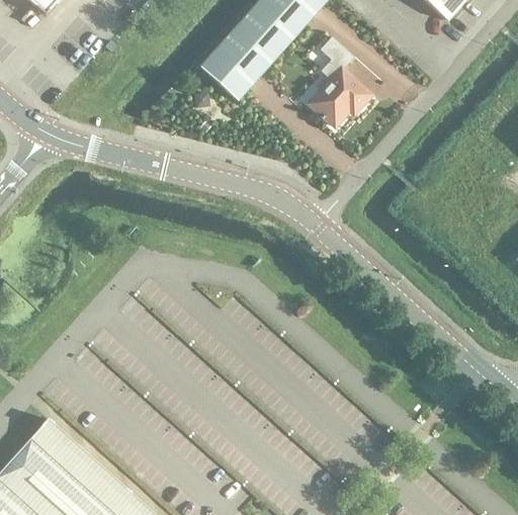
[(29,0),(46,14),(58,0),(29,0)]
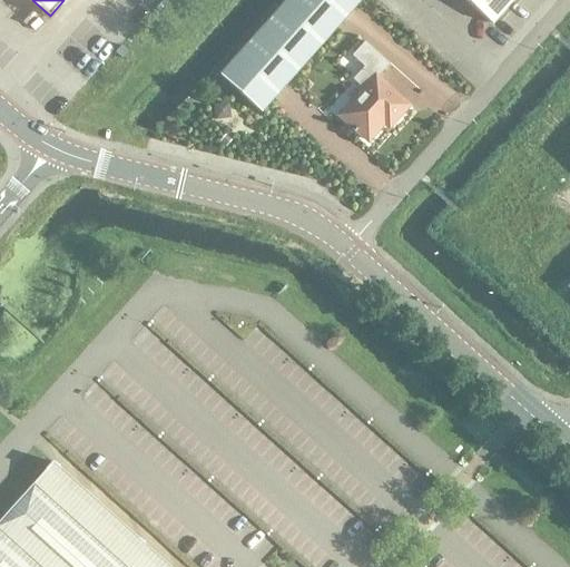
[(285,0),(220,72),(261,109),(359,0),(285,0)]
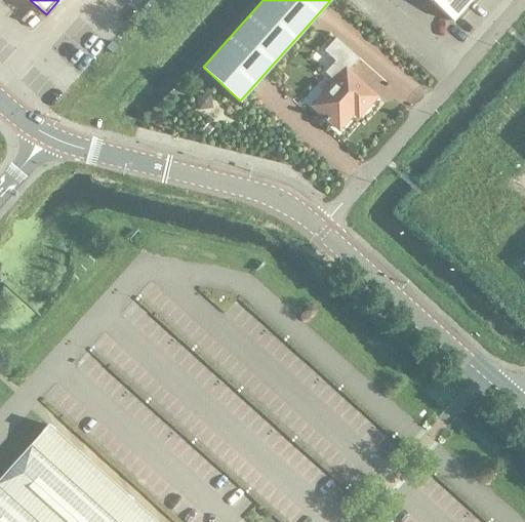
[(432,0),(453,18),(470,0),(432,0)]
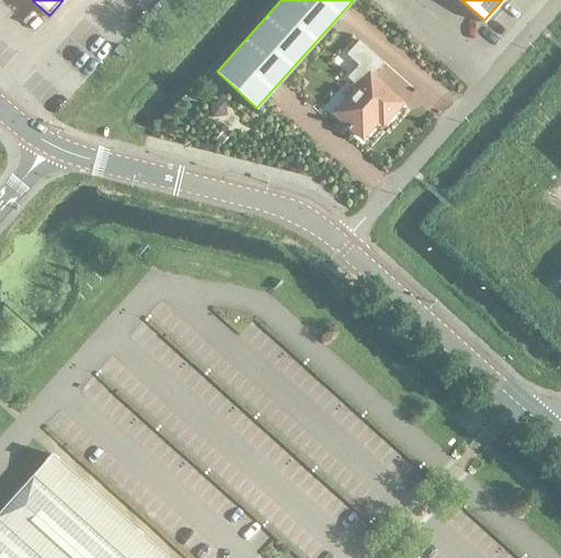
[(382,113),(388,117),(402,102),(371,73),(384,60),(358,38),(346,53),(358,64),(347,76),(357,86),(334,112),(347,124),(346,125),(348,127),(351,126),(362,136),(382,113)]
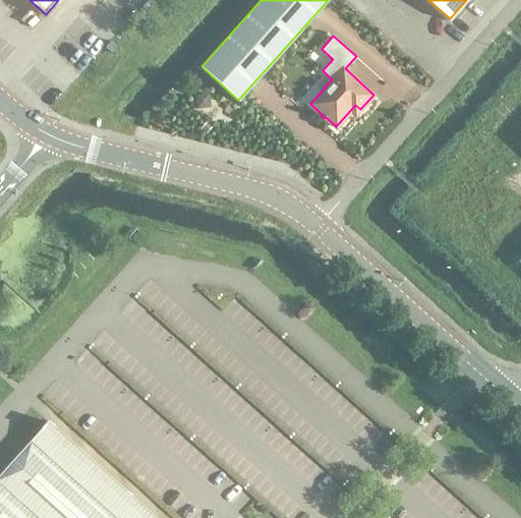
[(520,95),(514,103),(515,104),(516,103),(517,104),(511,111),(520,120),(520,95)]
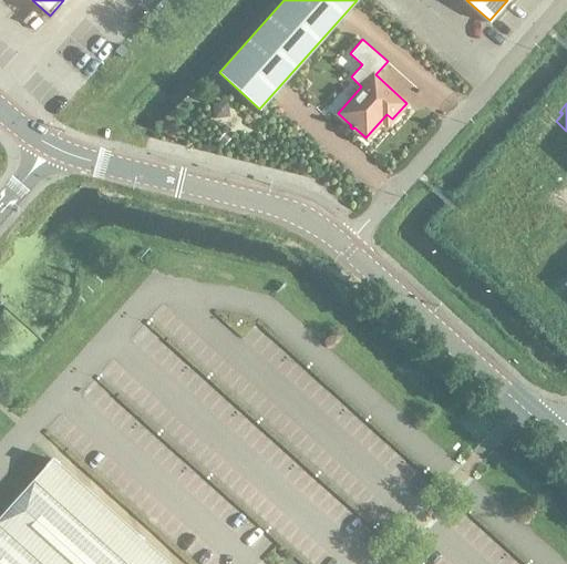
[(171,563),(53,458),(0,515),(0,563),(171,563)]
